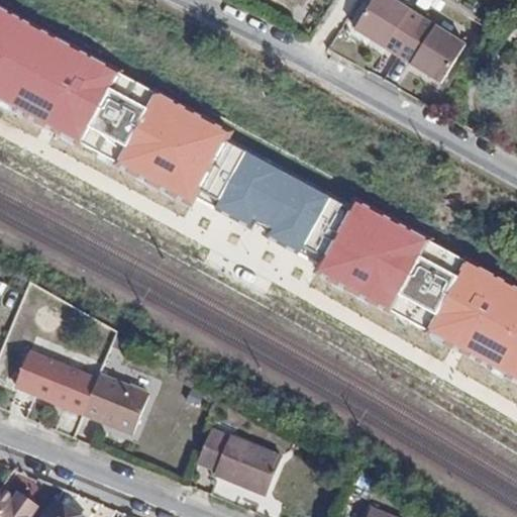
[(443,83),(469,41),(400,0),(371,0),(353,28),(443,83)]
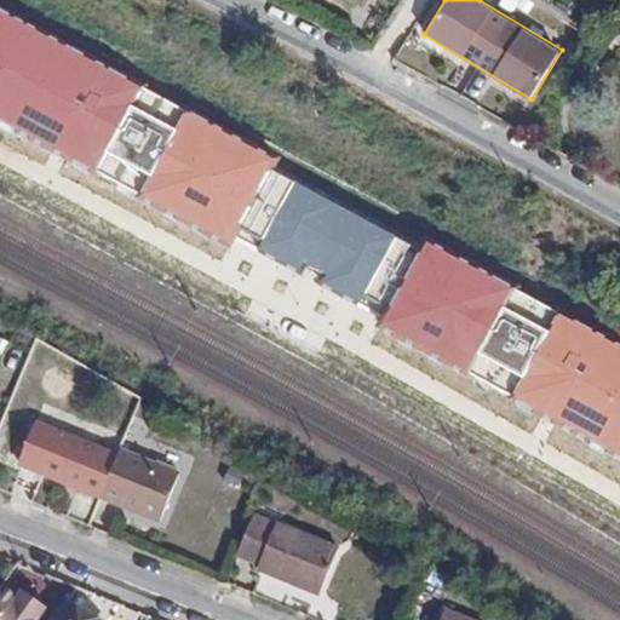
[(0,121),(229,246),(237,233),(391,316),(383,331),(619,458),(619,348),(428,244),(423,253),(271,171),(277,159),(0,7),(0,121)]
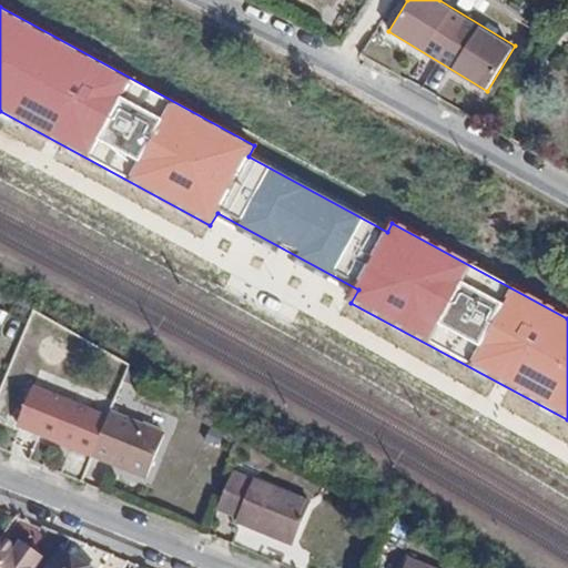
[(90,454),(107,416),(108,415),(54,391),(38,429),(90,454)]
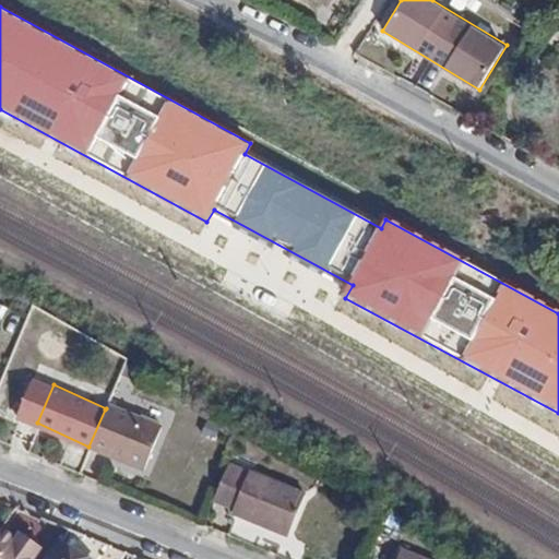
[(157,432),(105,409),(88,447),(106,454),(107,450),(120,455),(119,460),(142,470),(157,432)]
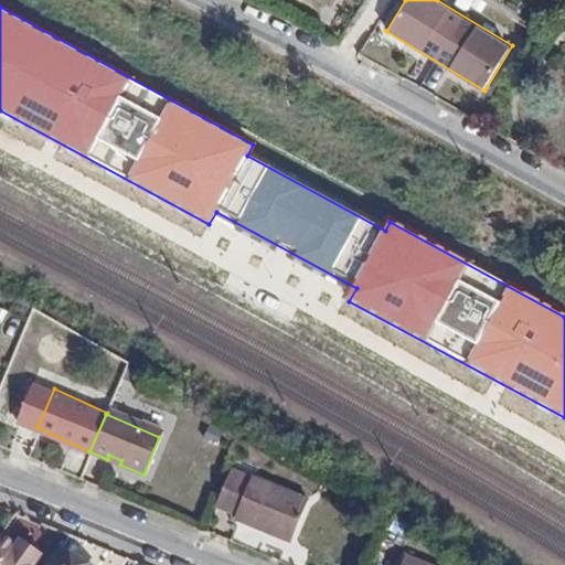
[(108,455),(107,459),(120,465),(121,460),(108,455)]
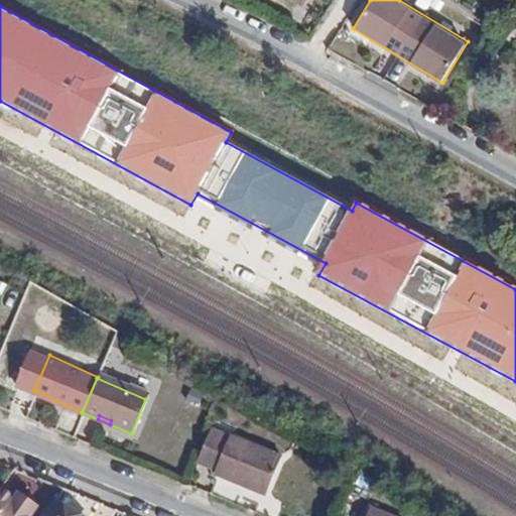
[(228,438),(210,430),(197,463),(214,472),(213,474),(261,497),(278,458),(229,435),(228,438)]
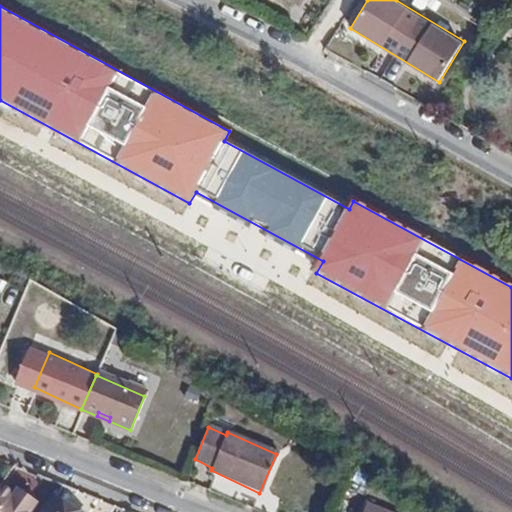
[(0,486),(0,511),(31,511),(36,506),(17,492),(15,495),(2,485),(0,486)]
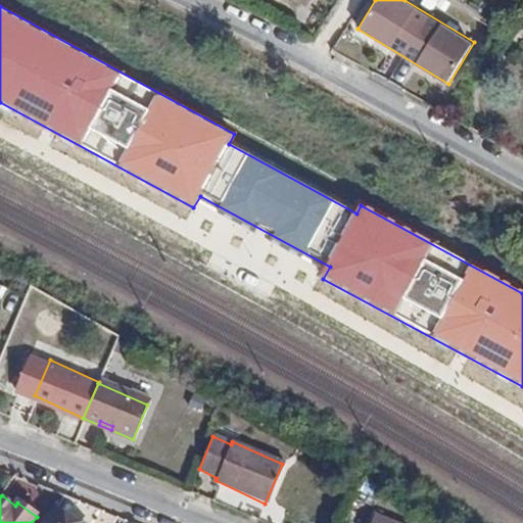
[(80,522),(57,508),(47,522),(80,522)]
